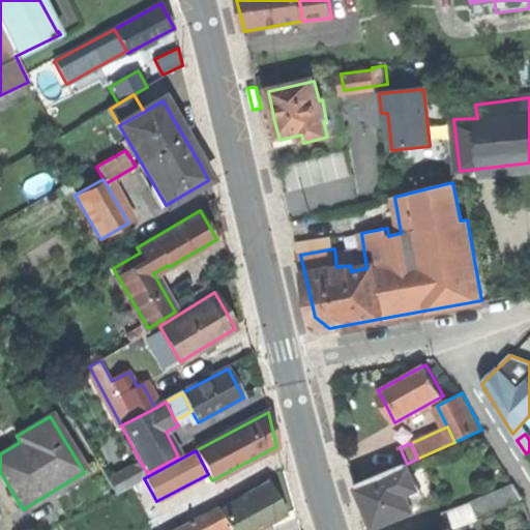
[(148,476),(147,473),(140,461),(107,478),(115,494),(144,478),(148,476)]
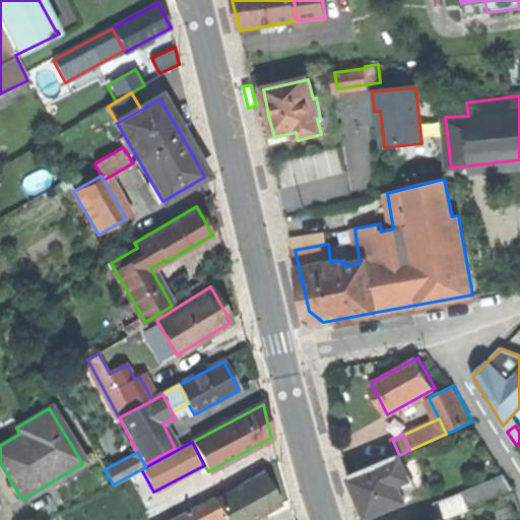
[(238,463),(235,457),(221,464),(224,469),(238,463)]
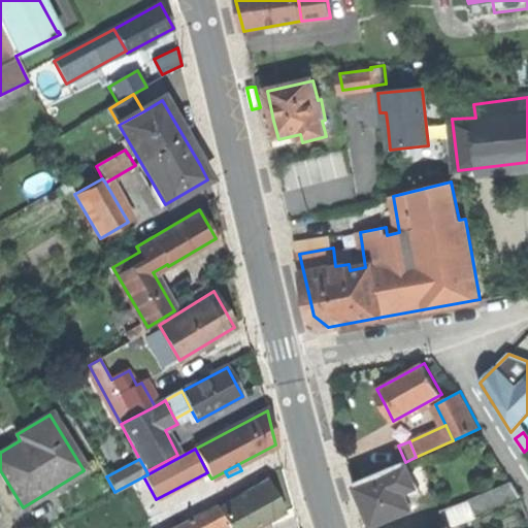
[(375,525),(414,508),(395,466),(356,482),(367,507),(375,525)]
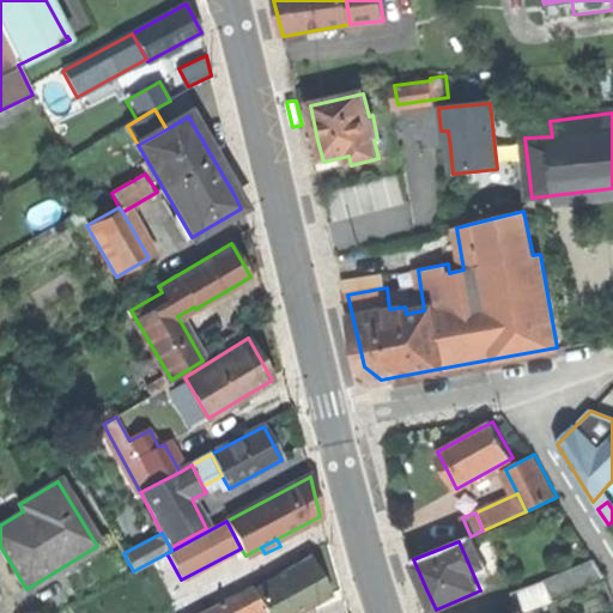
[(309,559),(253,590),(265,612),(295,612),(308,606),(329,595),(321,581),(309,559)]
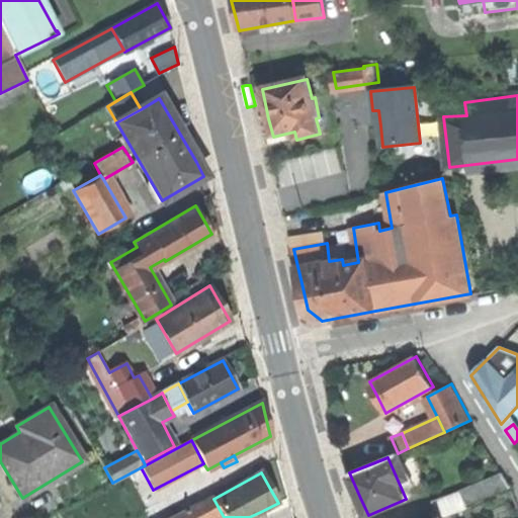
[(462,490),(468,507),(512,489),(502,473),(462,490)]
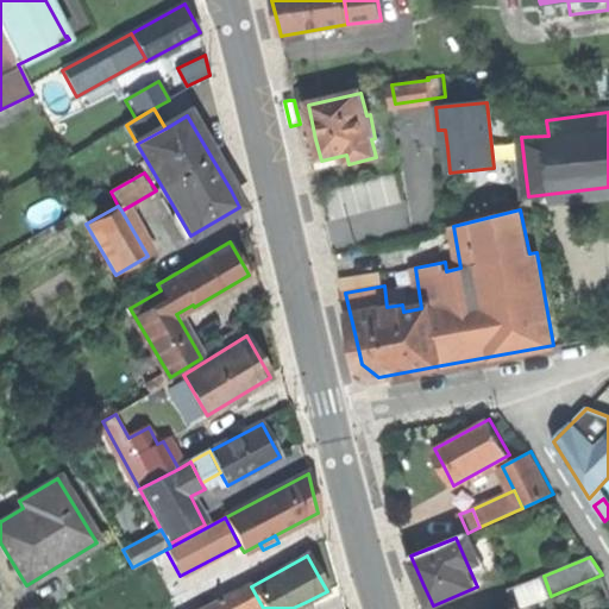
[(515,608),(551,596),(544,576),(508,589),(515,608)]
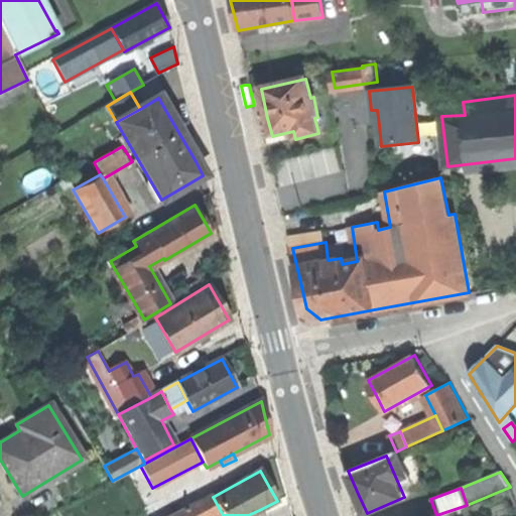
[(223,515),(213,497),(212,496),(173,515),(223,515)]
